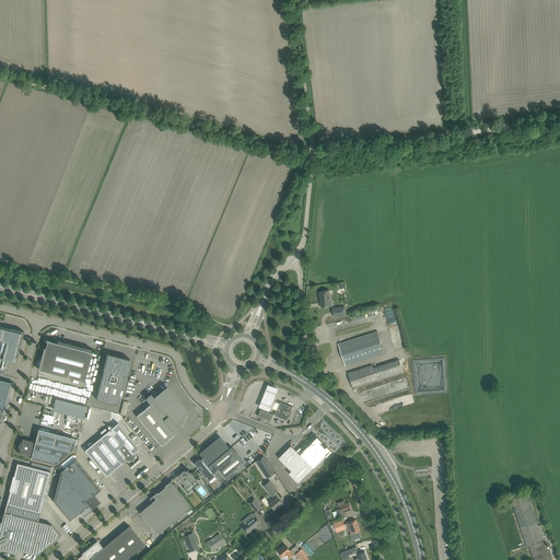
[(322,307),(327,307),(333,306),(331,301),(330,301),(329,290),(319,292),(322,307)]
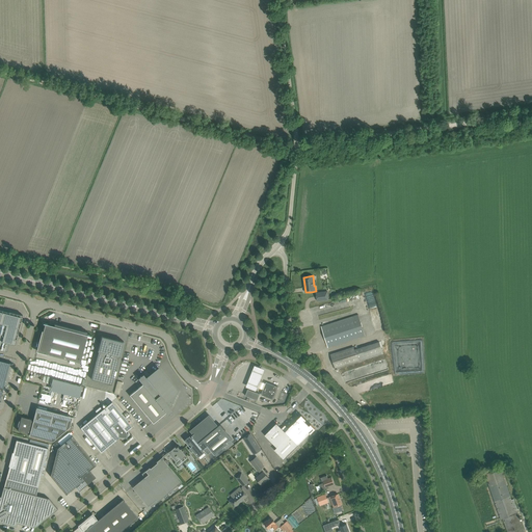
[(327,292),(316,293),(317,301),(328,299),(327,292)]
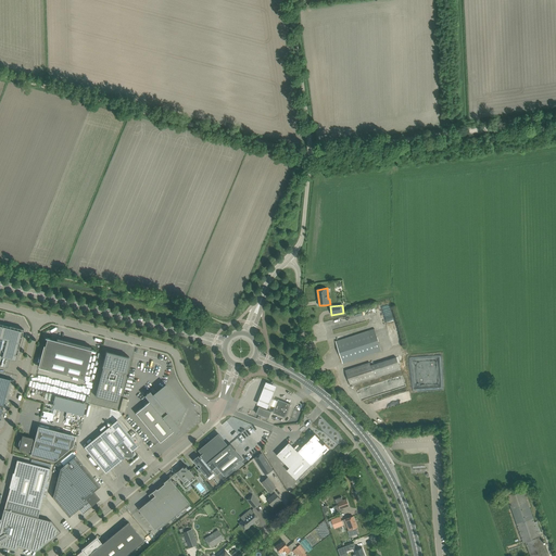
[(0,365),(5,367),(8,358),(15,359),(24,329),(10,326),(10,327),(0,325),(0,365)]
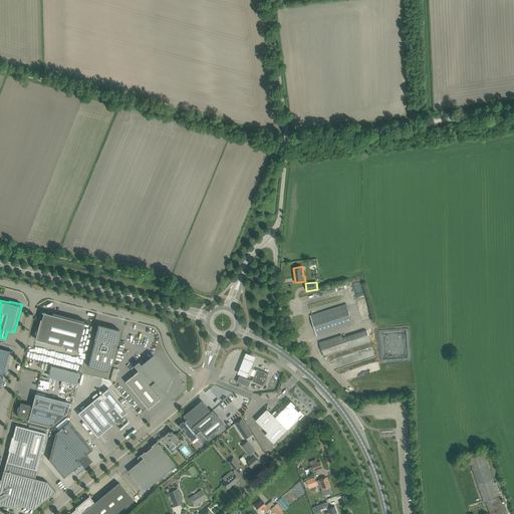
[(346,304),(310,315),(317,335),(321,334),(347,326),(352,324),(346,304)]
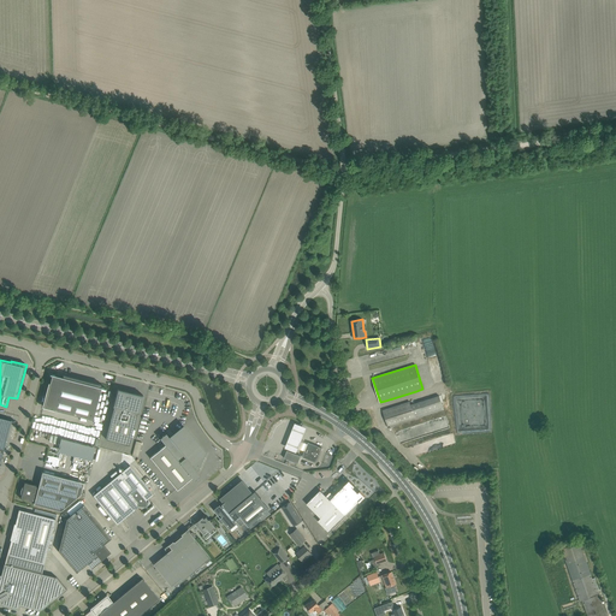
[(106,389),(100,386),(101,384),(63,374),(61,379),(57,377),(57,375),(49,373),(49,374),(52,375),(43,407),(93,420),(99,396),(98,396),(100,388),(106,389)]
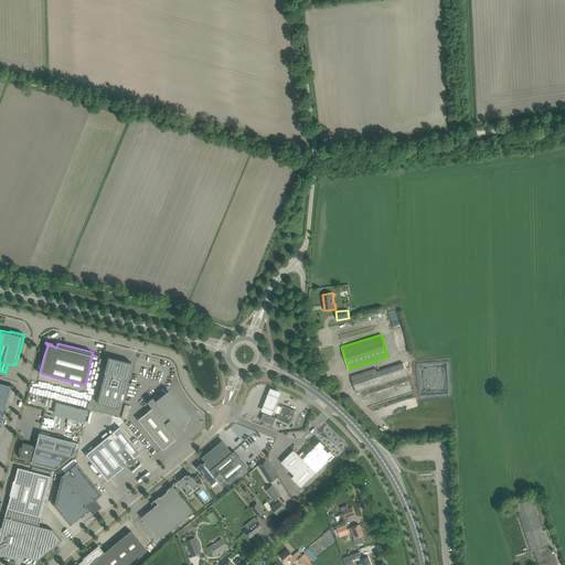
[(127,379),(131,362),(107,356),(104,372),(105,373),(97,403),(118,408),(126,379),(127,379)]
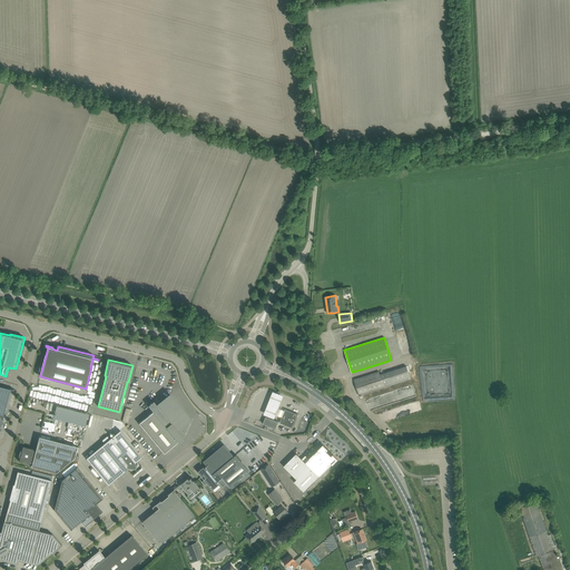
[(359,395),(364,394),(384,387),(410,379),(406,366),(380,374),(379,372),(354,380),(359,395)]
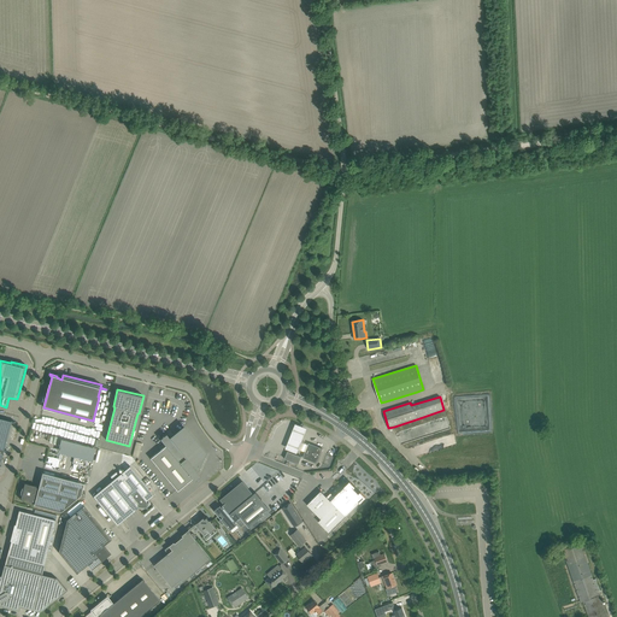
[(0,462),(0,463),(11,421),(0,417),(0,462)]
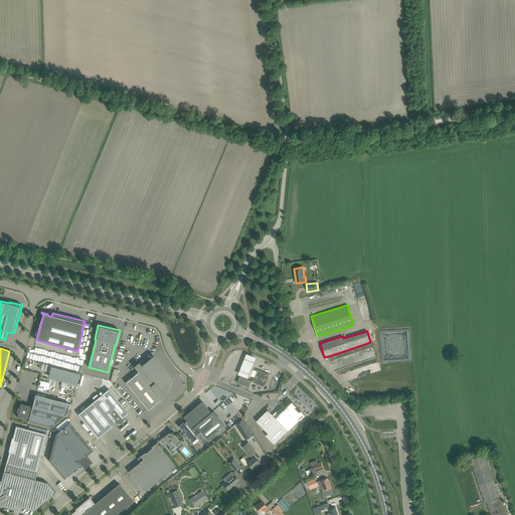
[(39,361),(53,363),(54,359),(56,352),(54,352),(54,351),(44,349),(43,357),(40,356),(39,361)]
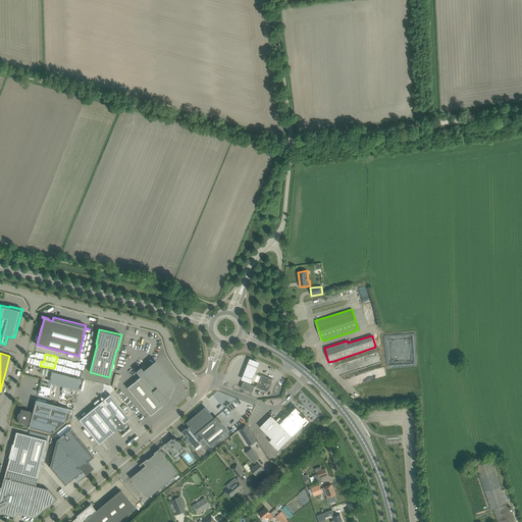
[(74,368),(85,370),(86,365),(87,358),(82,358),(81,363),(75,362),(74,368)]
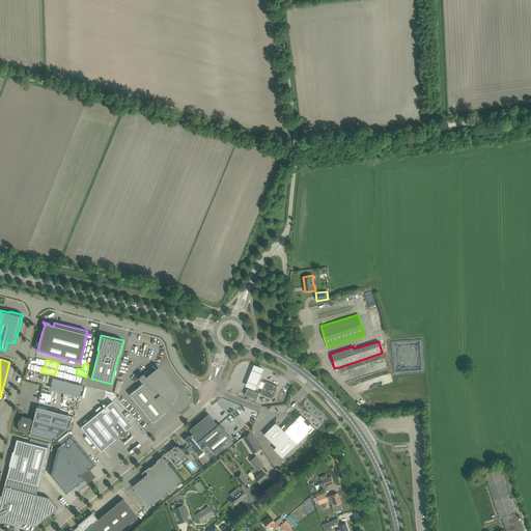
[(169,404),(175,389),(158,368),(146,378),(143,373),(138,378),(143,384),(130,394),(152,422),(166,412),(167,414),(168,413),(172,409),(169,404)]
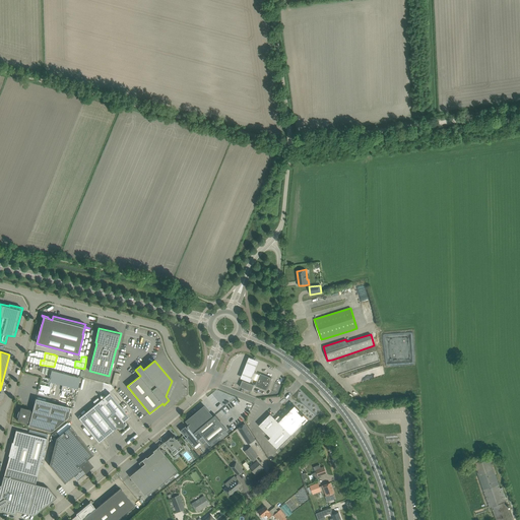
[(49,382),(78,388),(80,377),(51,371),(49,382)]
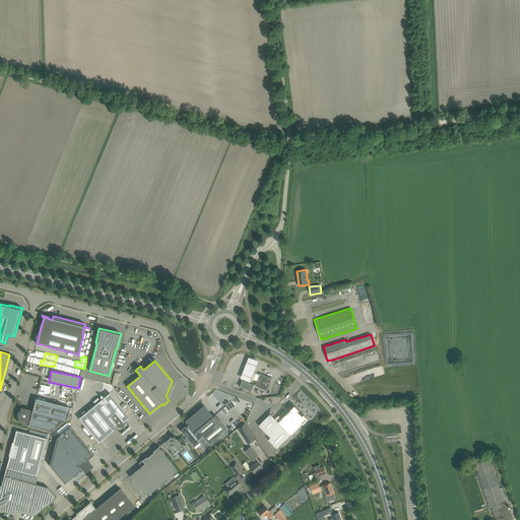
[(267,390),(271,378),(260,374),(255,386),(267,390)]
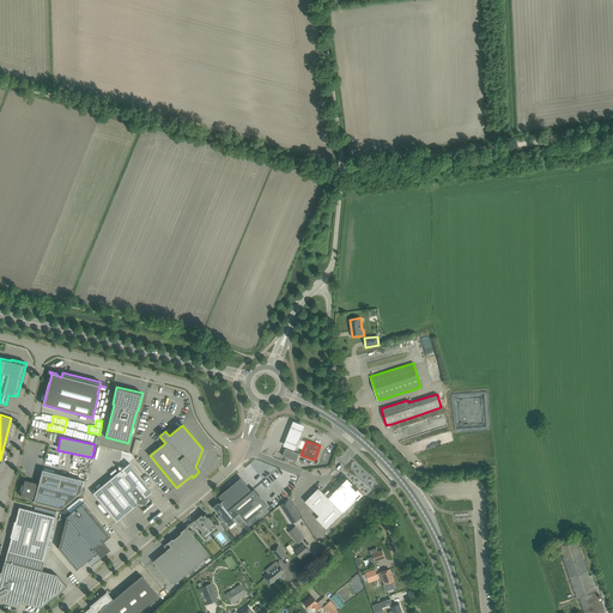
[(296,461),(299,454),(285,448),(283,456),(296,461)]
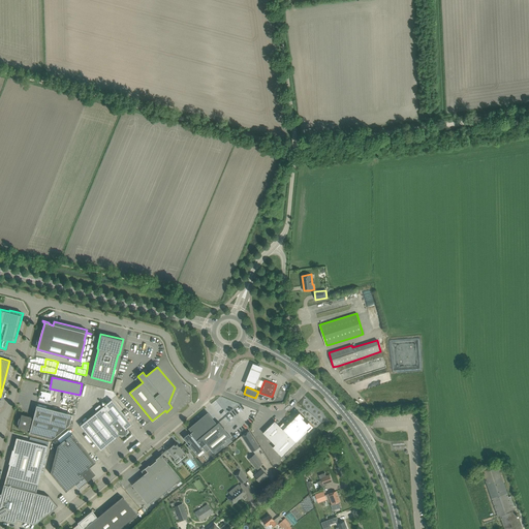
[(80,425),(100,450),(109,443),(107,442),(112,439),(112,440),(115,439),(117,436),(118,434),(125,435),(126,431),(125,429),(130,425),(131,425),(112,399),(80,425)]
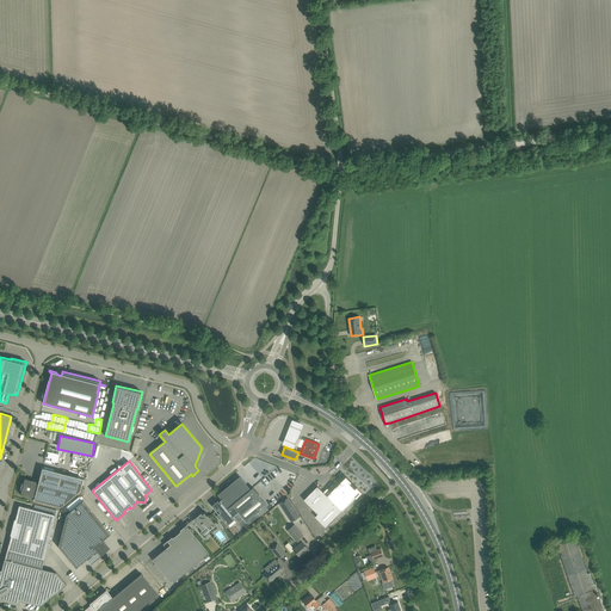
[(82,479),(48,469),(42,468),(38,483),(36,482),(36,481),(24,479),(24,480),(23,482),(22,483),(20,485),(20,487),(20,489),(20,491),(20,493),(20,494),(32,498),(32,497),(35,497),(34,500),(39,501),(60,506),(80,491),(82,479)]
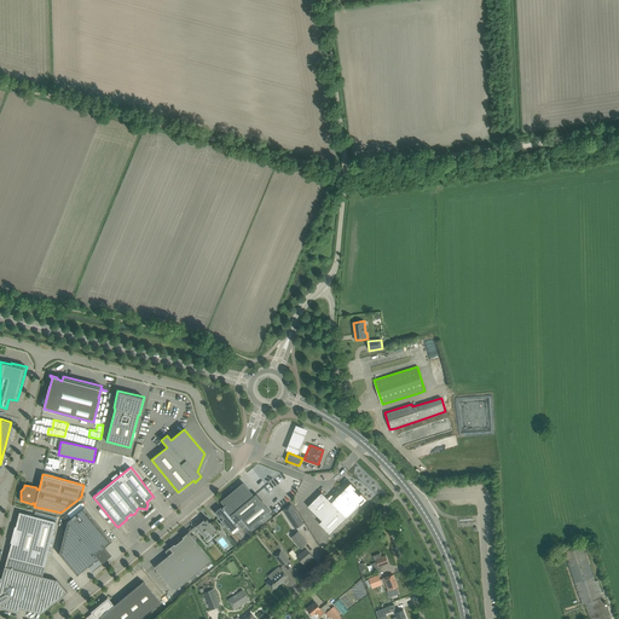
[(322,492),(307,507),(322,521),(319,524),(330,534),(347,518),(360,504),(362,504),(366,499),(362,493),(359,495),(354,490),(357,489),(351,482),(345,489),(346,489),(341,492),(340,492),(341,493),(335,498),(331,495),(328,498),(322,492)]
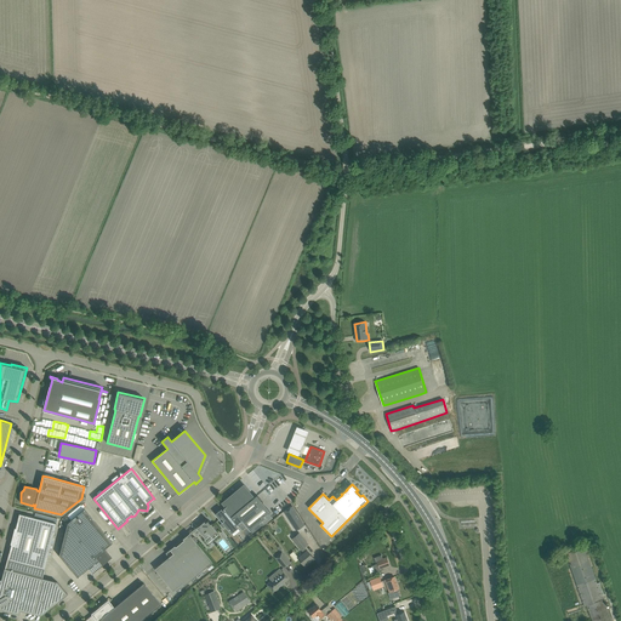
[(257,495),(255,497),(244,485),(223,503),(226,507),(239,523),(244,529),(246,527),(250,531),(251,530),(252,533),(262,525),(260,523),(269,514),(271,513),(262,503),(263,502),(257,495)]
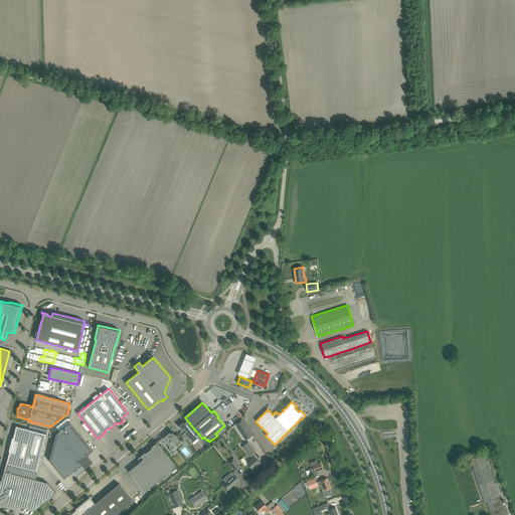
[(235,423),(244,437),(245,440),(249,437),(252,436),(242,419),(235,423)]
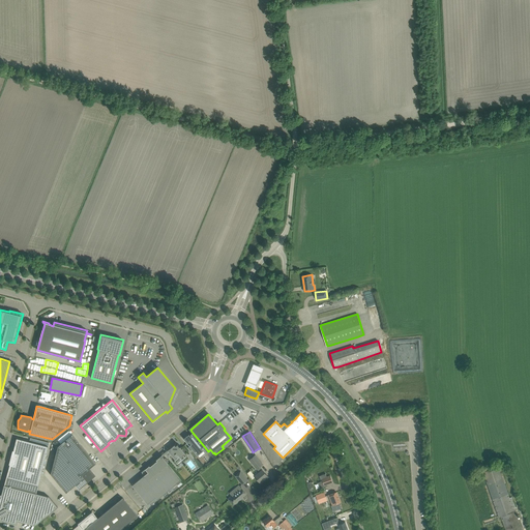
[(208,451),(204,446),(193,433),(192,434),(192,435),(190,436),(189,434),(187,436),(187,435),(184,438),(185,438),(184,439),(187,443),(189,442),(192,444),(189,445),(189,446),(193,449),(193,450),(198,455),(203,451),(201,448),(202,447),(207,452),(208,451)]
